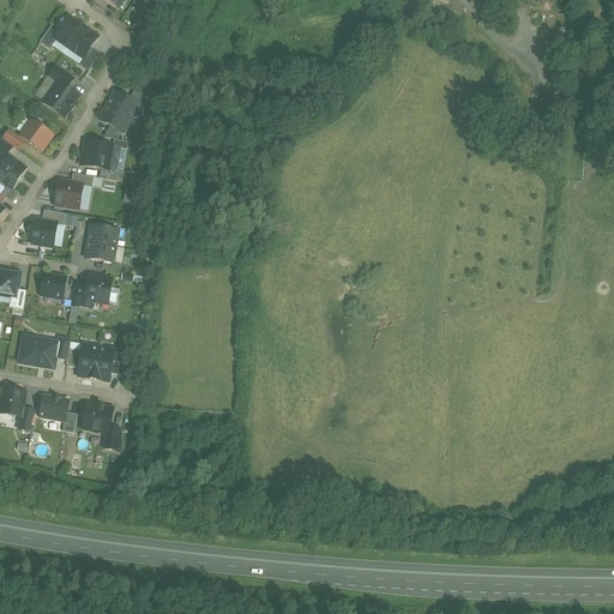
[(97,38),(70,19),(61,31),(55,38),(58,41),(83,59),(84,59),(91,48),(97,38)]
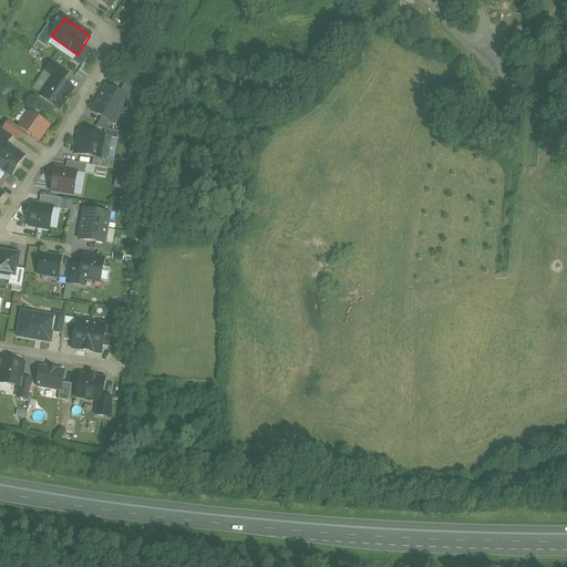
[(49,23),(38,40),(48,47),(53,38),(51,35),(57,29),(49,23)]
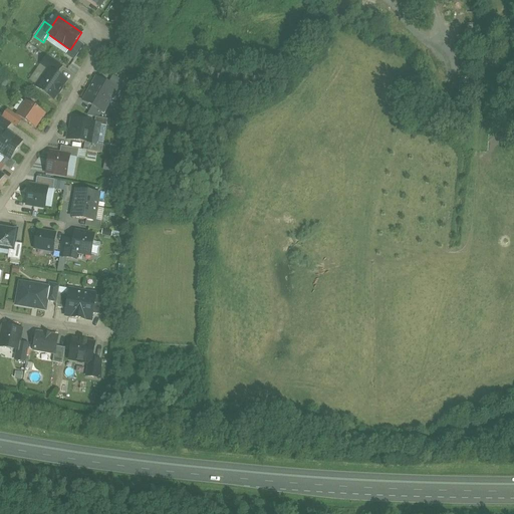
[(76,40),(70,49),(69,49),(65,54),(74,60),(84,46),(76,40)]
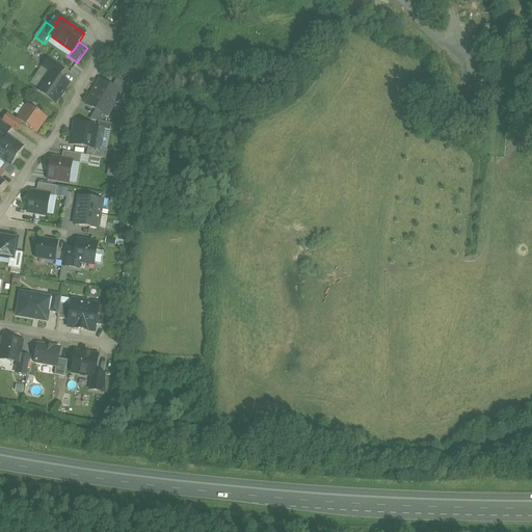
[(64,69),(49,58),(43,68),(50,73),(51,72),(58,77),(64,69)]
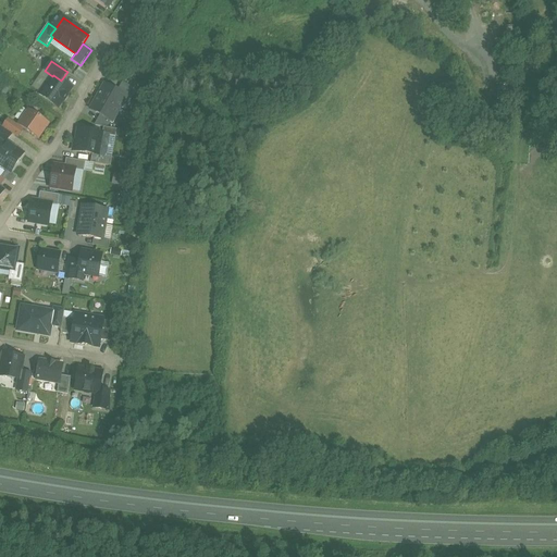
[(52,76),(39,95),(58,107),(63,100),(66,95),(72,88),(61,81),(53,75),(52,76)]
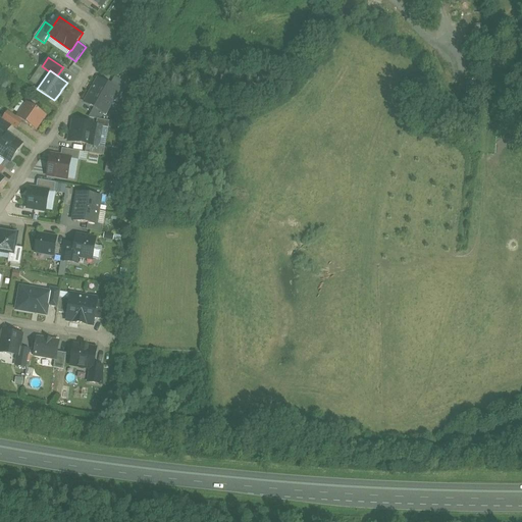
[(124,83),(115,77),(111,85),(119,90),(124,83)]
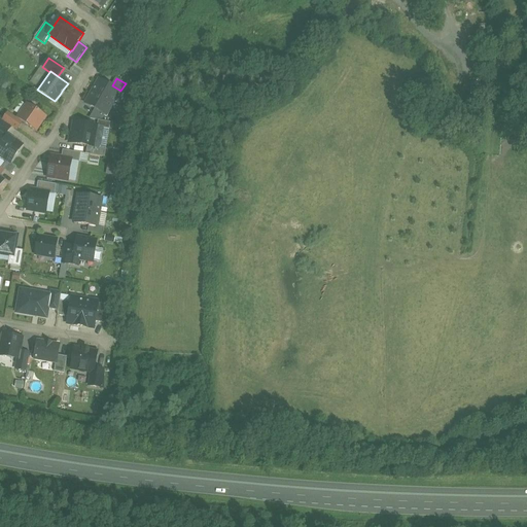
[(119,92),(99,79),(85,104),(106,115),(119,92)]
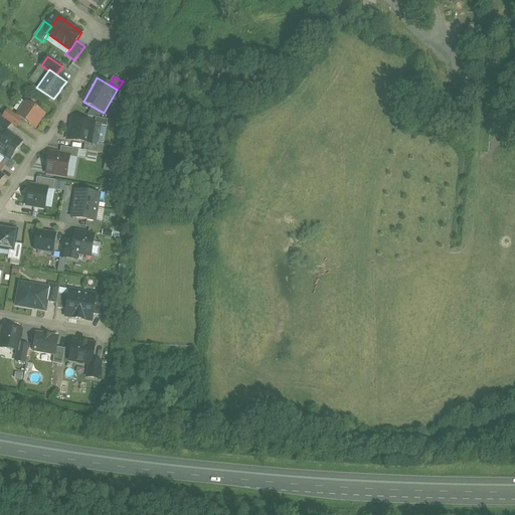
[(46,115),(26,101),(16,116),(22,120),(36,129),(46,115)]
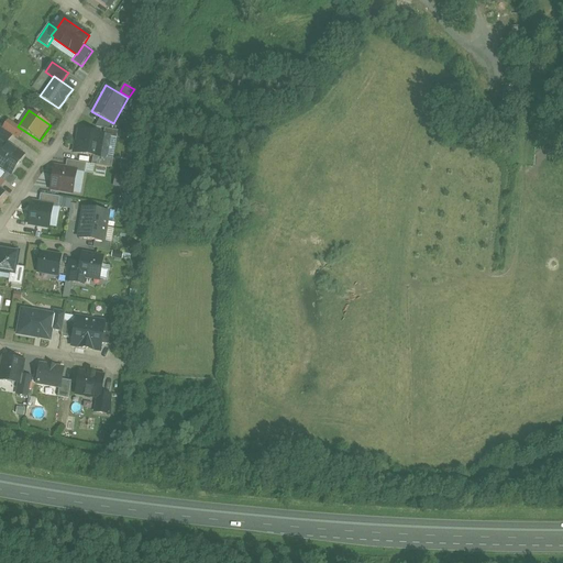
[(18,127),(9,120),(2,129),(12,135),(18,140),(24,131),(18,127)]
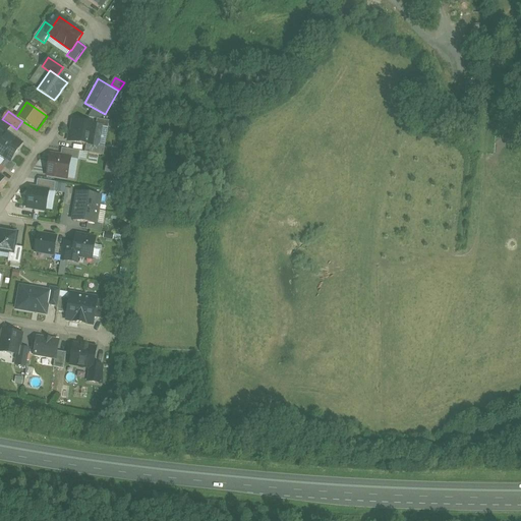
[(0,117),(0,130),(1,129),(6,132),(11,125),(2,119),(0,117)]
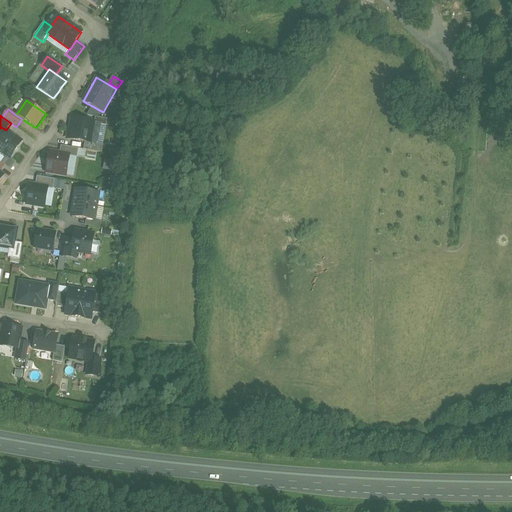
[(107,119),(95,117),(94,123),(100,124),(100,125),(106,126),(107,119)]
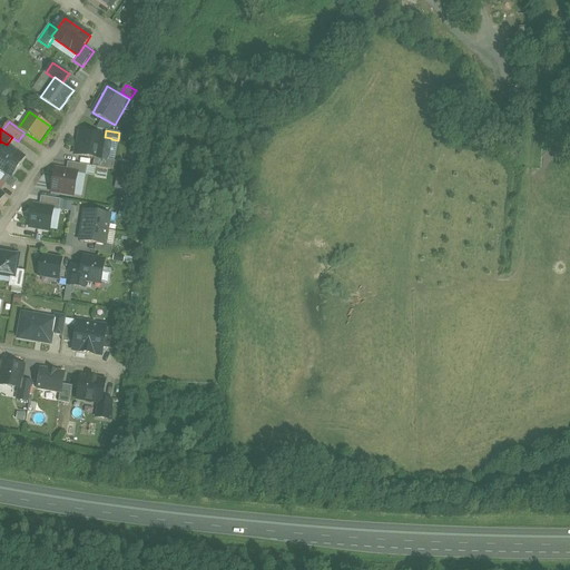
[(105,137),(80,133),(78,145),(76,144),(75,155),(95,158),(108,160),(108,159),(111,139),(111,138),(105,137)]
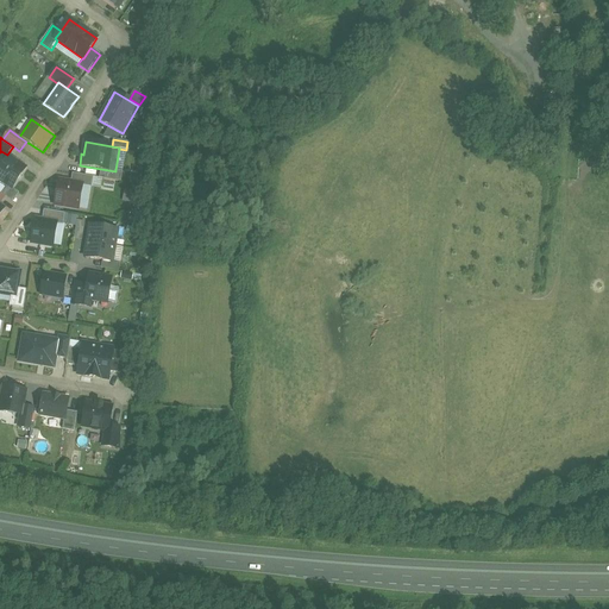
[(7,155),(1,151),(0,152),(0,179),(12,188),(26,168),(7,155)]
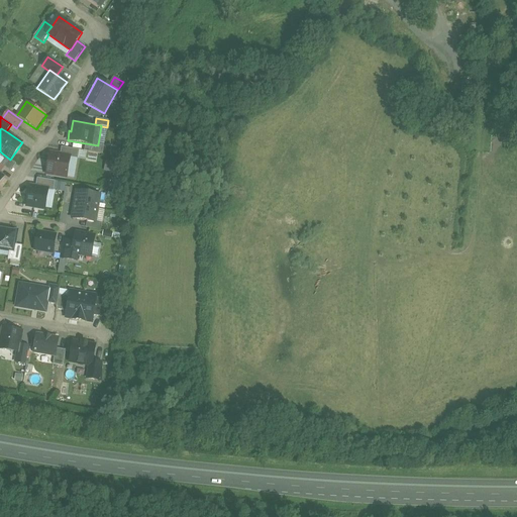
[(98,145),(86,143),(85,151),(102,154),(104,145),(98,144),(98,145)]
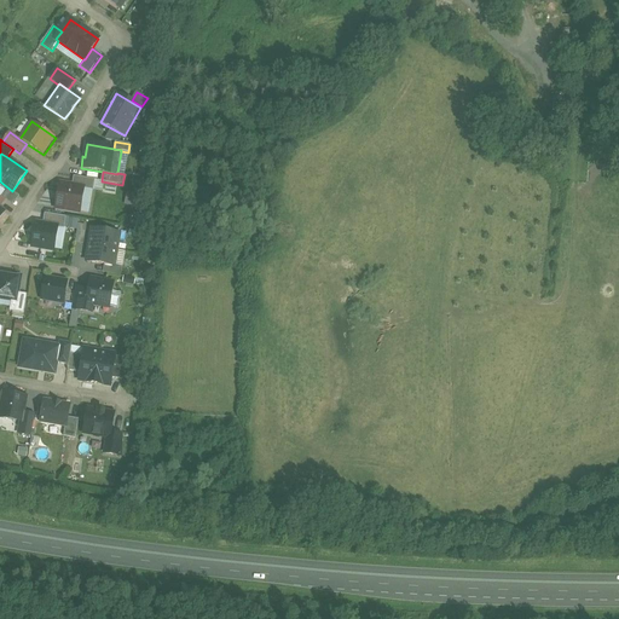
[(96,180),(74,177),(73,186),(84,187),(84,189),(93,190),(96,180)]
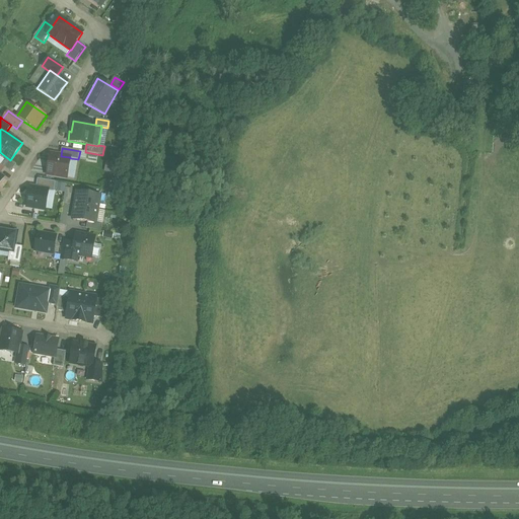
[(61,156),(51,154),(47,173),(67,177),(70,158),(70,157),(61,156)]
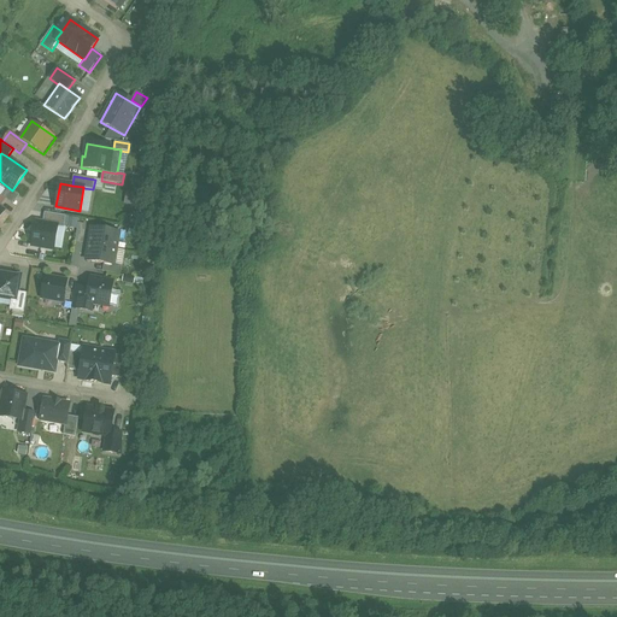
[(140,194),(127,192),(124,204),(137,206),(140,194)]
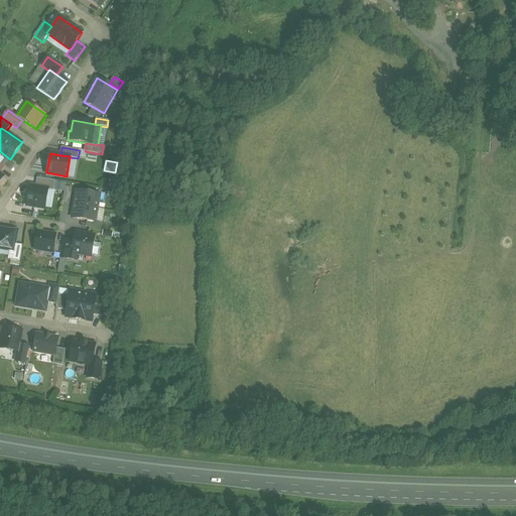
[(55,180),(37,177),(35,186),(48,188),(48,189),(53,190),(55,180)]
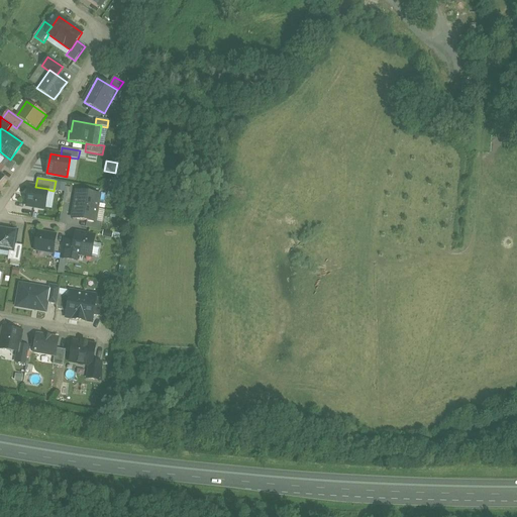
[(122,181),(115,180),(113,190),(120,191),(122,181)]
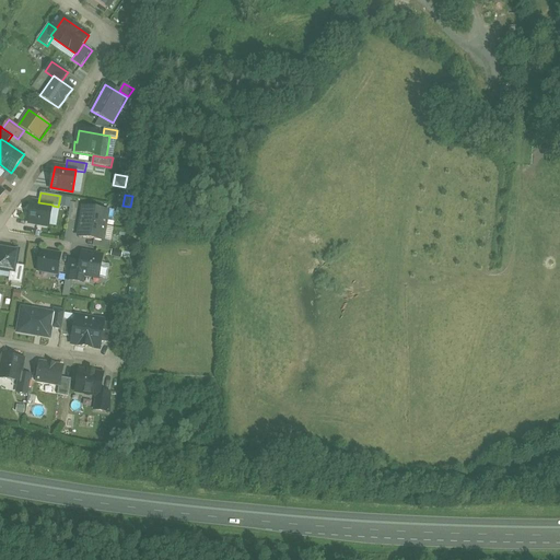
[(71,199),(62,197),(61,207),(69,208),(71,199)]
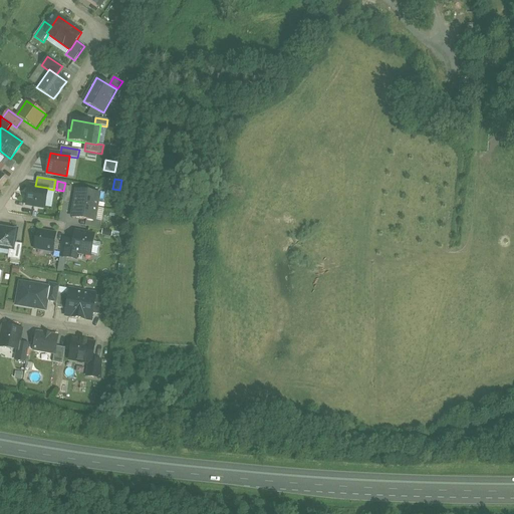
[(30,185),(27,205),(44,208),(48,189),(48,188),(35,186),(30,185)]
